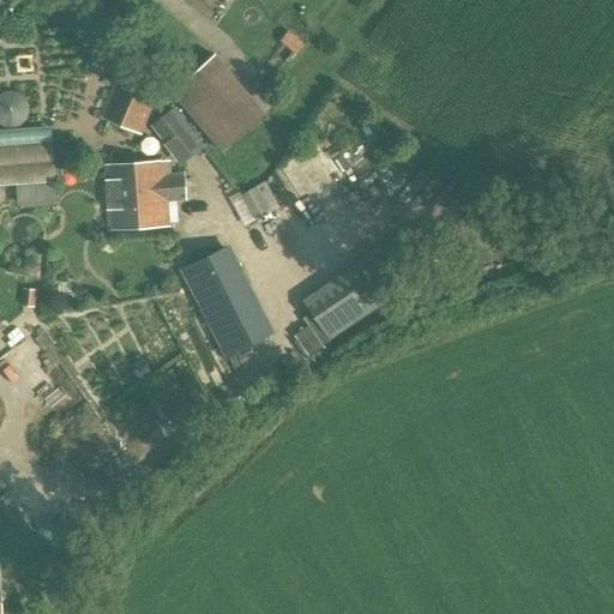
[(215,54),(170,94),(221,152),(265,114),(215,54)]
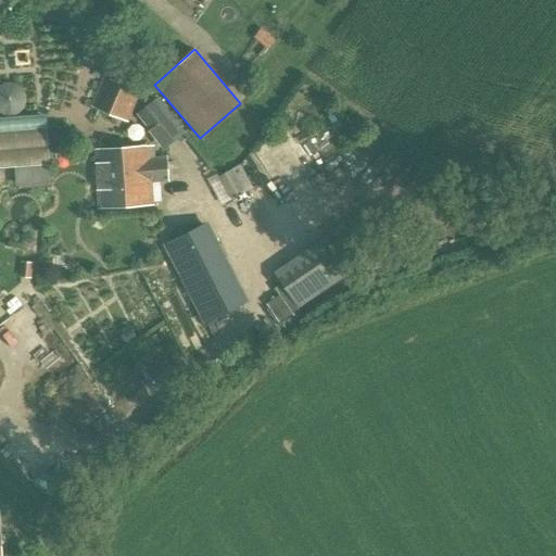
[(89,105),(128,122),(146,79),(109,63),(89,105)]
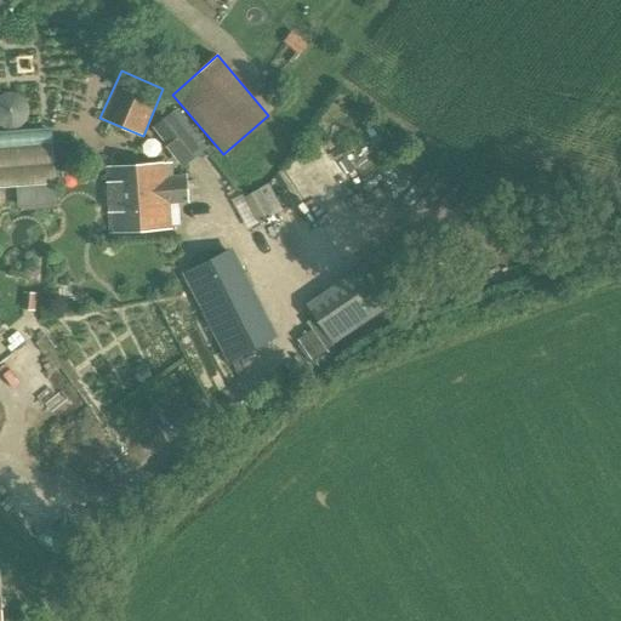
[(3,93),(0,95),(0,125),(0,126),(3,127),(5,129),(9,129),(10,129),(13,129),(16,129),(18,127),(21,126),(22,125),(23,124),(24,123),(26,120),(27,119),(28,117),(28,115),(28,114),(29,112),(29,108),(28,107),(28,106),(28,103),(26,101),(24,98),(23,97),(21,95),(18,93),(17,93),(15,92),(12,92),(9,92),(6,92),(5,93),(3,93)]
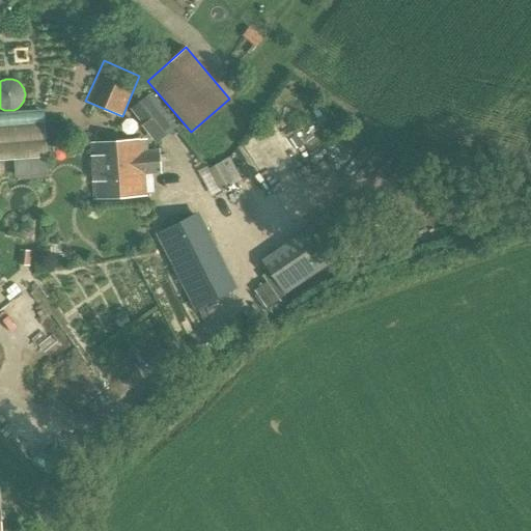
[(362,134),(291,82),(259,128),(329,180),(362,134)]
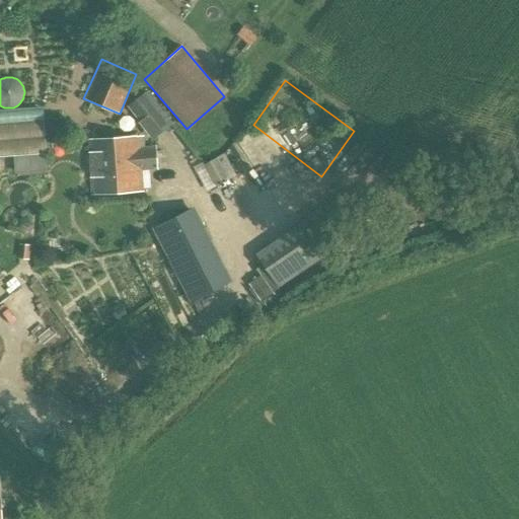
[(147,90),(127,106),(139,121),(138,122),(152,140),(173,123),(147,90)]
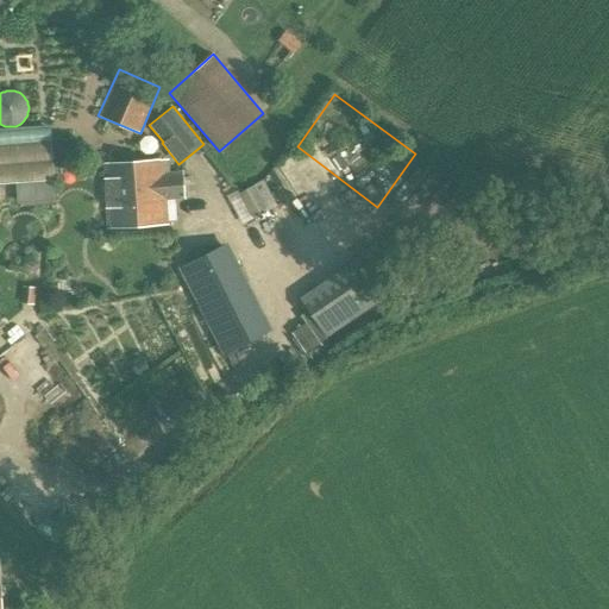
[(0,183),(54,180),(51,152),(60,151),(60,140),(51,140),(50,126),(0,129),(0,183)]
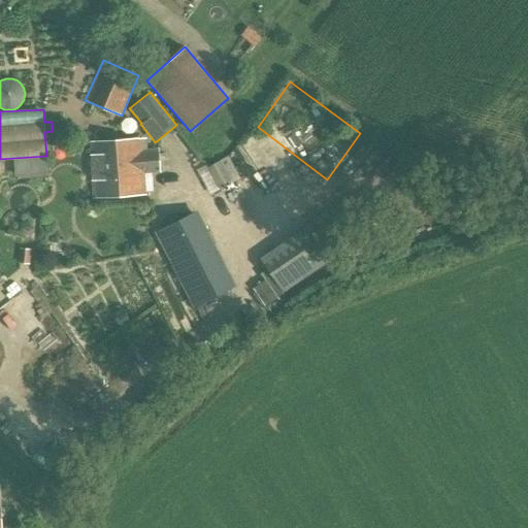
[(91,143),(95,198),(144,195),(143,172),(160,171),(158,151),(141,152),(141,140),(91,143)]
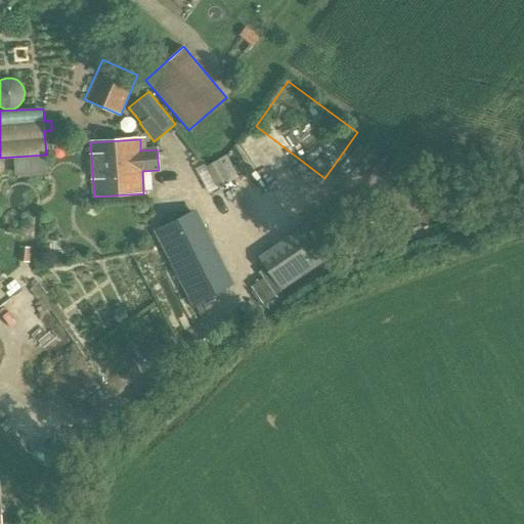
[(194,169),(208,193),(218,188),(216,185),(228,178),(229,181),(238,177),(225,155),(206,167),(204,164),(194,169)]
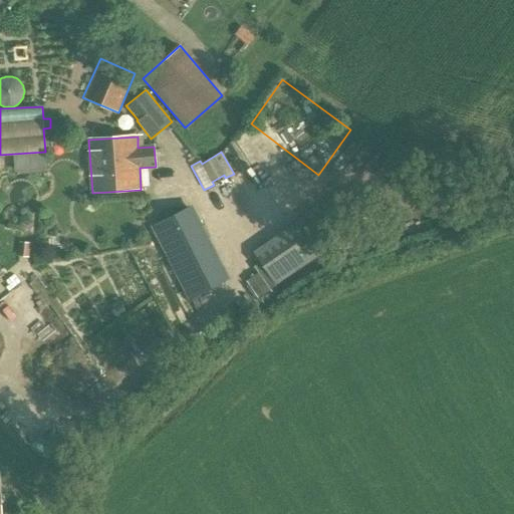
[(30,173),(29,155),(14,156),(15,174),(30,173)]
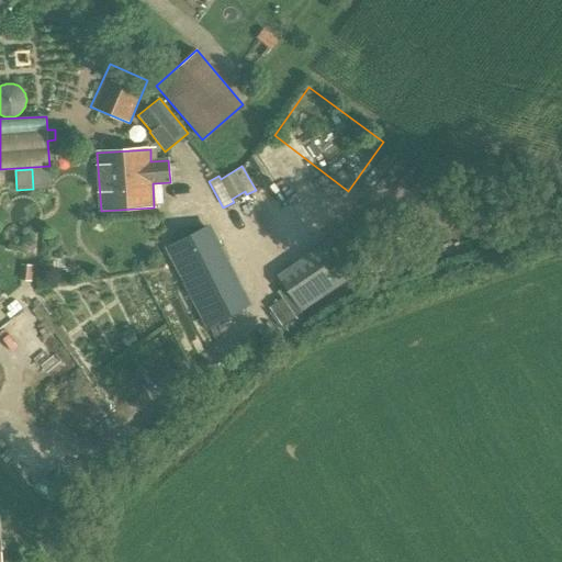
[(165,246),(206,327),(251,304),(210,224),(165,246)]
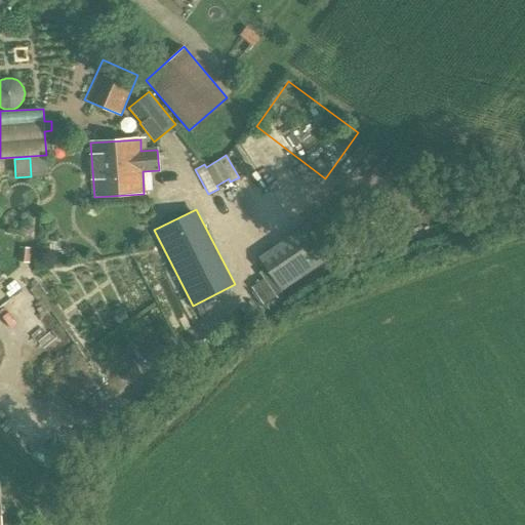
[(306,225),(258,256),(266,267),(258,272),(263,278),(250,287),(264,304),(329,258),(306,225)]
